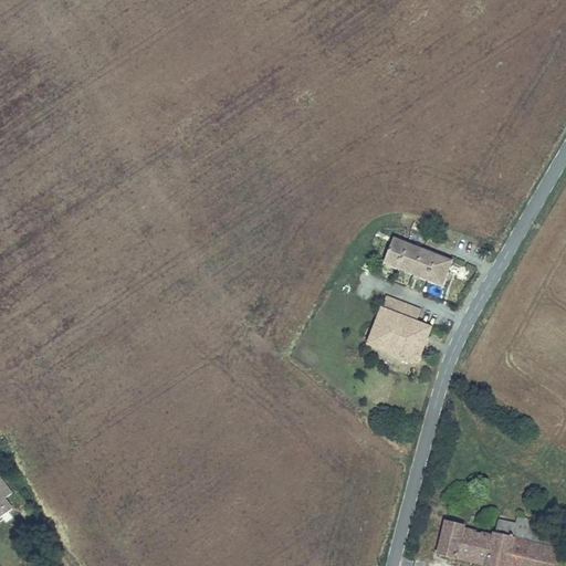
[(452,262),(394,239),(384,263),(442,285),(452,262)]
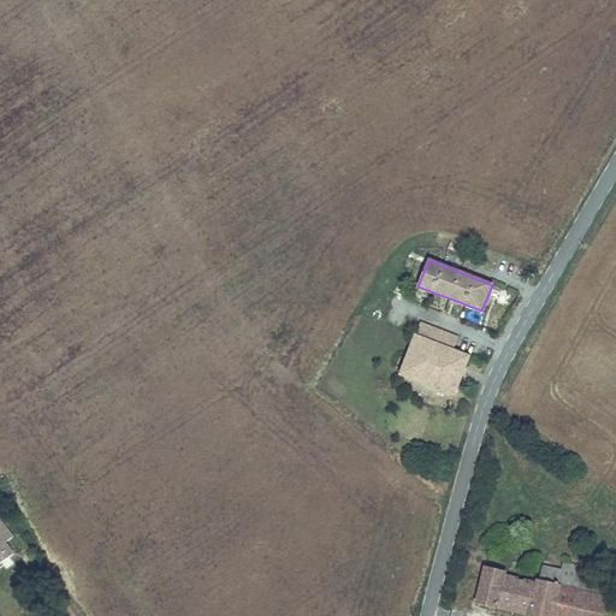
[(455,396),(471,357),(452,350),(457,338),(421,324),(401,375),(455,396)]
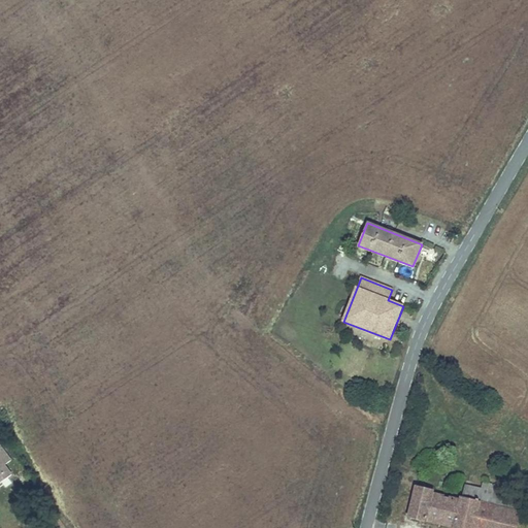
[(0,447),(0,484),(7,479),(11,475),(4,466),(10,461),(0,447)]
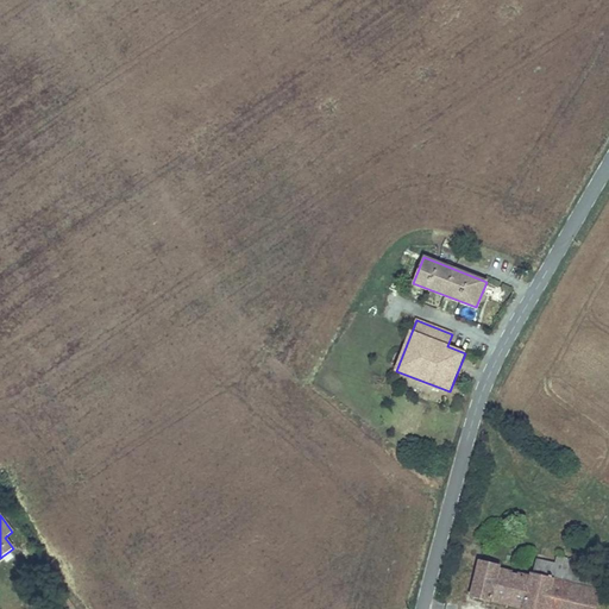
[(8,552),(0,558),(0,559),(5,566),(14,559),(8,552)]
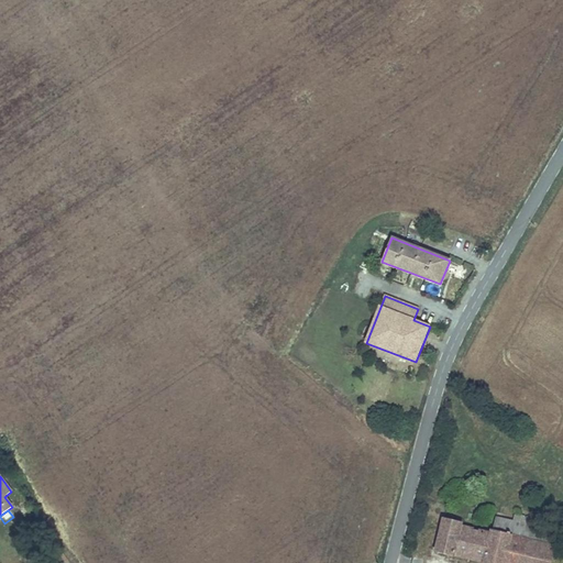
[(517,515),(515,522),(511,534),(494,530),(489,529),(488,533),(461,527),(462,522),(445,518),(437,552),(454,556),(454,554),(485,562),(520,562),(530,526),(527,525),(528,518),(517,515)]
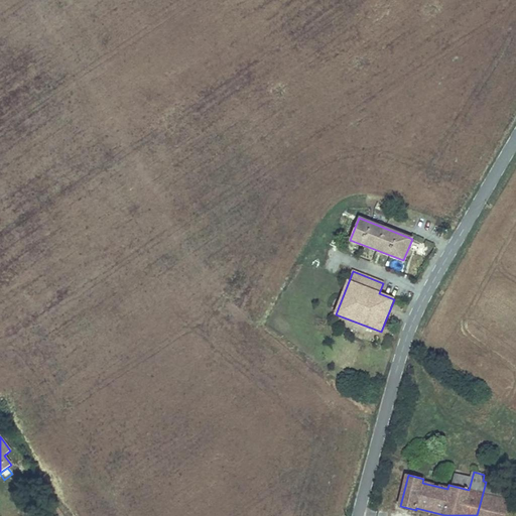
[(453,486),(469,490),(472,479),(456,475),(453,486)]
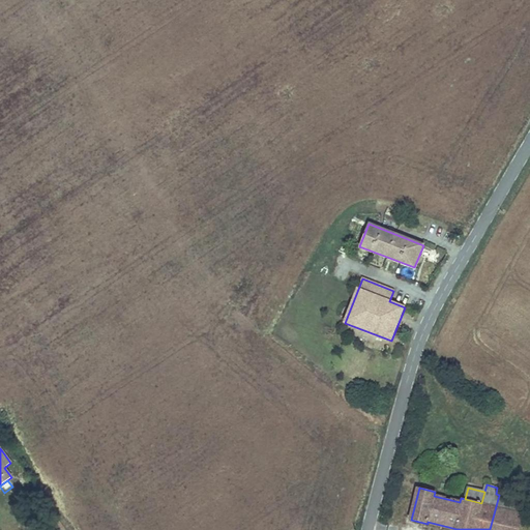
[(509,490),(497,488),(496,494),(499,495),(508,497),(509,490)]
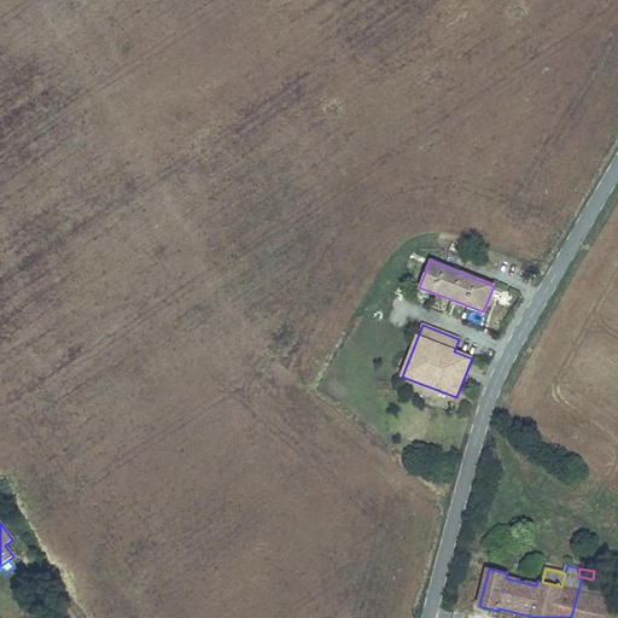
[(571,617),(604,617),(613,584),(593,579),(582,577),(571,617)]
